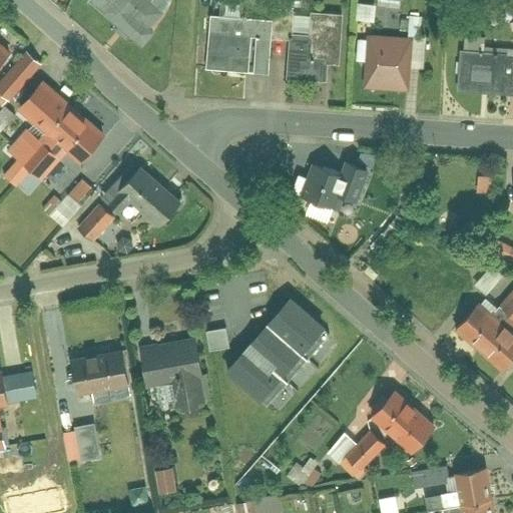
[(170,0),(88,0),(86,4),(142,49),(177,5),(170,0)]
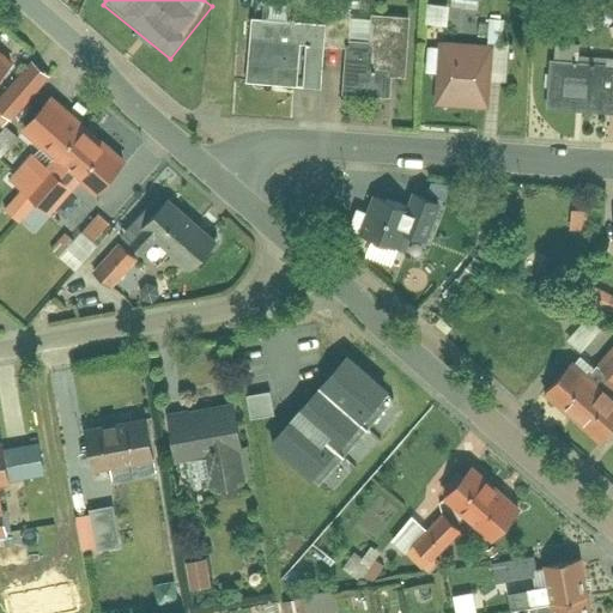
[(407,87),(411,14),(351,12),(351,0),(326,0),(325,47),(349,48),(346,84),(407,87)]
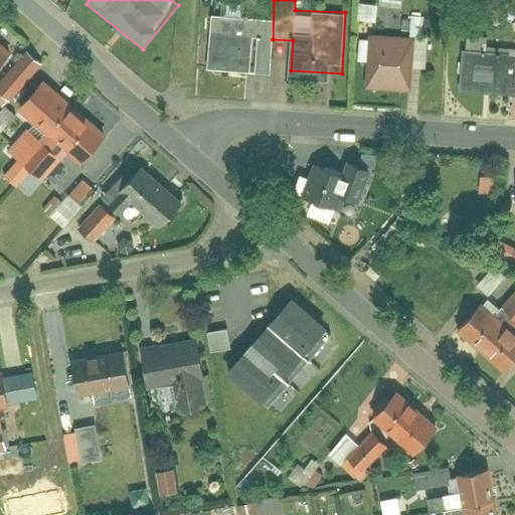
[(221,3),(220,16),(208,15),(204,66),(269,72),(273,20),(241,18),(242,3),(221,3)]
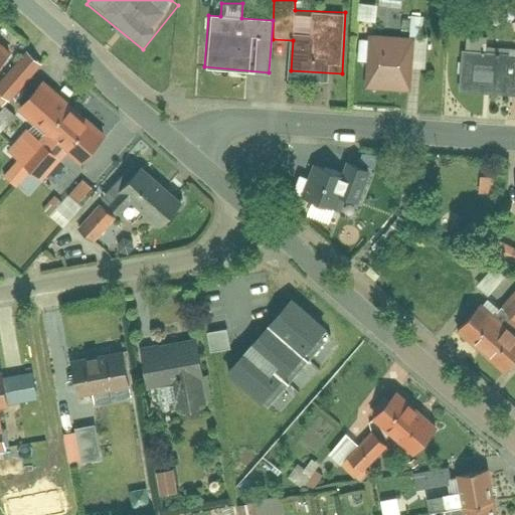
[(424,16),(409,15),(409,35),(424,36),(424,16)]
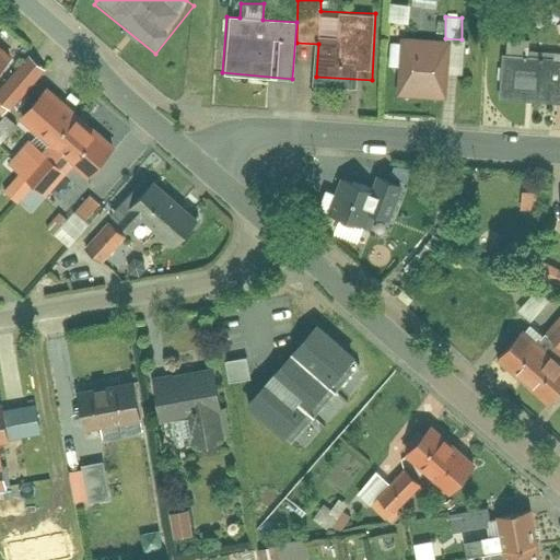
[(403,36),(399,97),(448,100),(452,39),(403,36)]
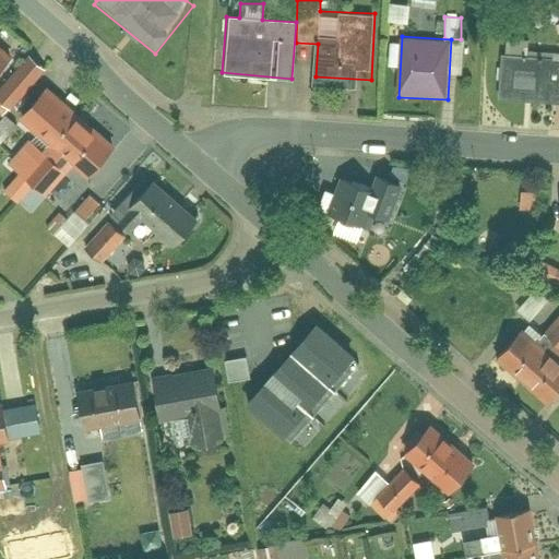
[(558,54),(500,51),(498,103),(558,105),(558,54)]
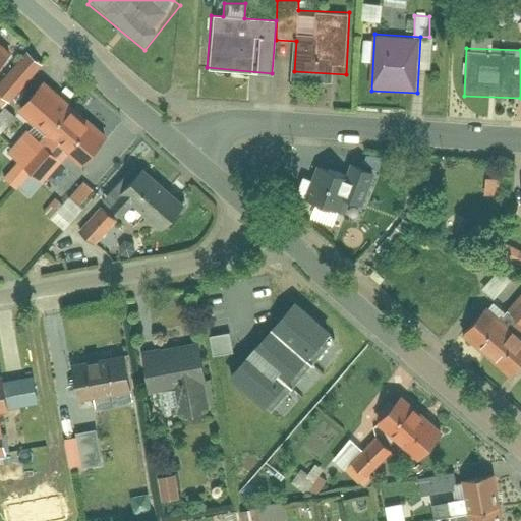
[(26,55),(0,84),(0,93),(9,101),(42,63),(26,55)]
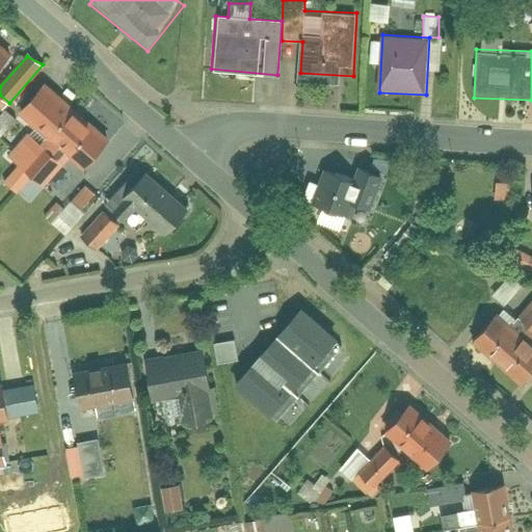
[(44,91),(24,113),(79,162),(99,141),(44,91)]
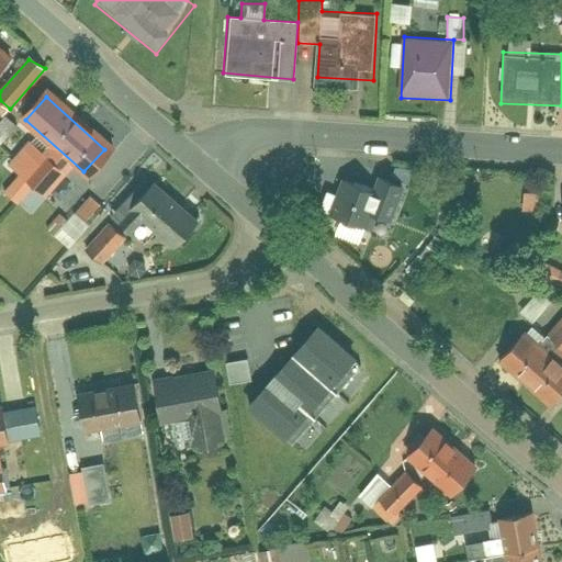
[(137,236),(148,224),(182,253),(206,225),(147,176),(113,216),(137,236)]
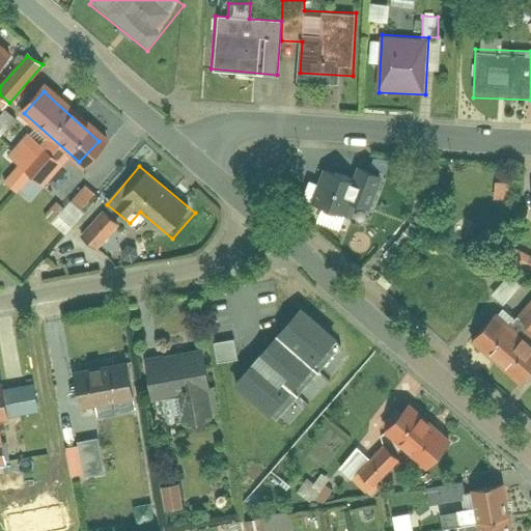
[(364,180),(322,167),(310,201),(332,208),(327,222),(348,229),(364,180)]
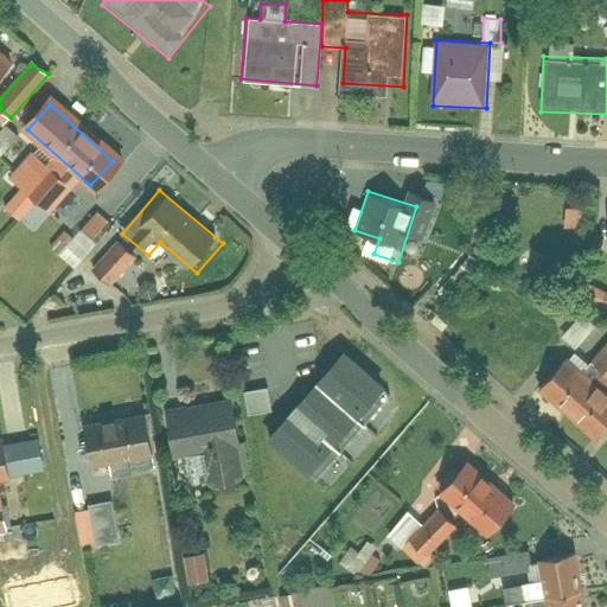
[(606,344),(595,360),(606,369),(606,344)]
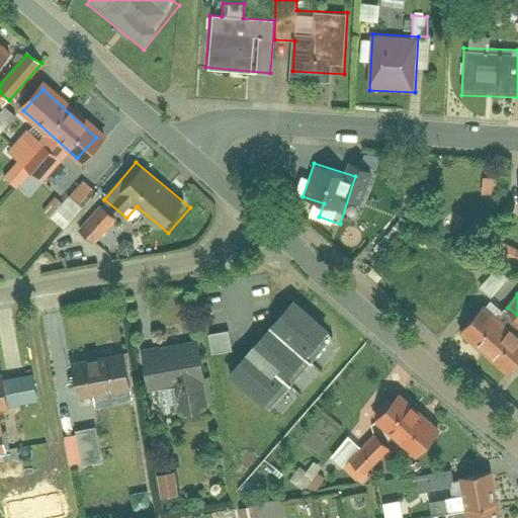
[(292,300),(230,372),(269,408),(333,336),(292,300)]
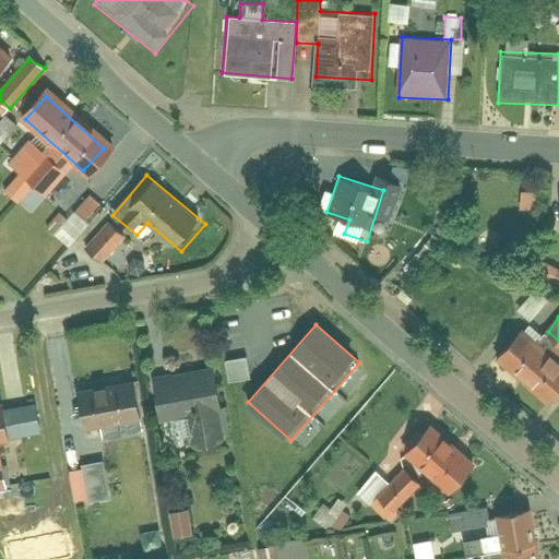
[(558,358),(526,329),(500,357),(549,403),(558,391),(558,358)]
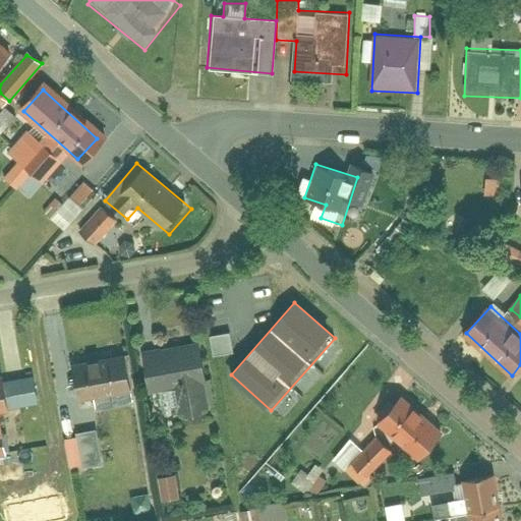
[(198,350),(143,360),(150,392),(174,388),(179,414),(209,409),(198,350)]
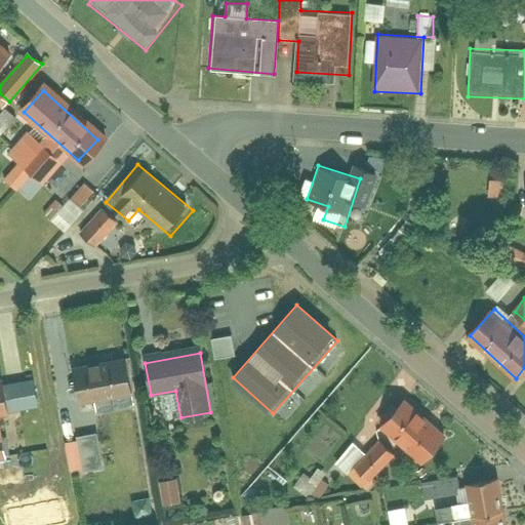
[(126,362),(73,371),(78,405),(132,396),(126,362)]
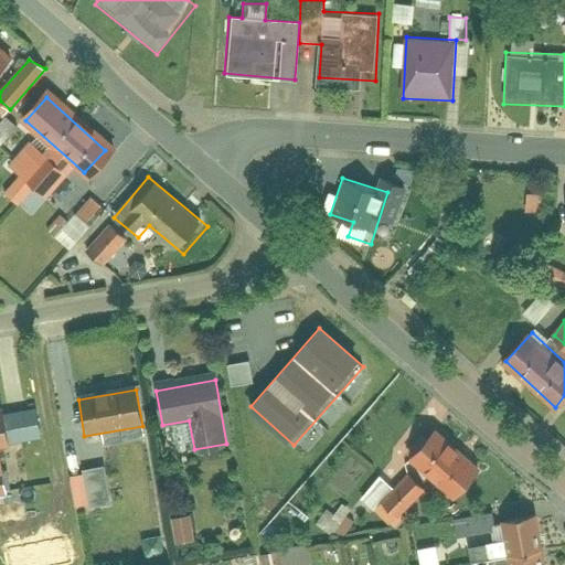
[(8,409),(0,411),(0,493),(6,493),(0,460),(0,447),(13,446),(8,409)]
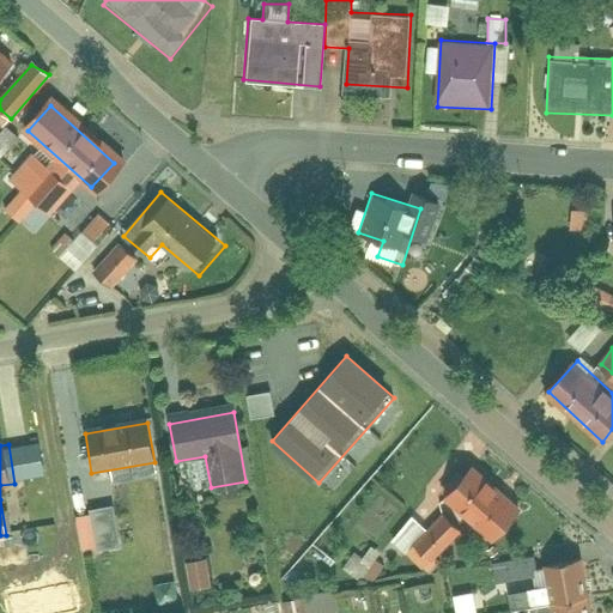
[(473,474),(416,545),(434,559),(468,517),(492,536),(515,509),(473,474)]
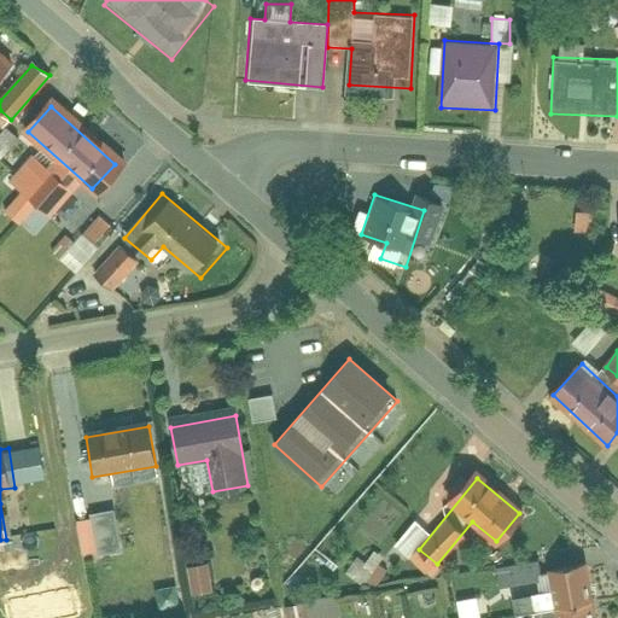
[(155,495),(85,508),(91,540),(161,526),(155,495)]
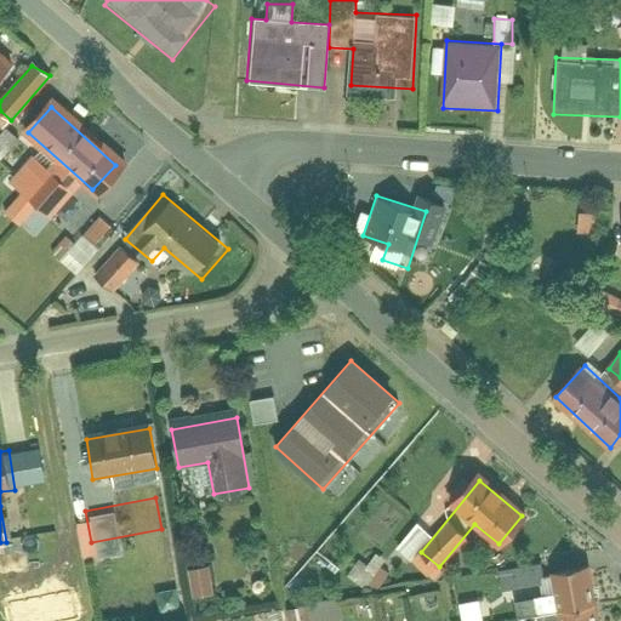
[(545,585),(545,580),(542,565),(500,574),(503,592),(545,585)]
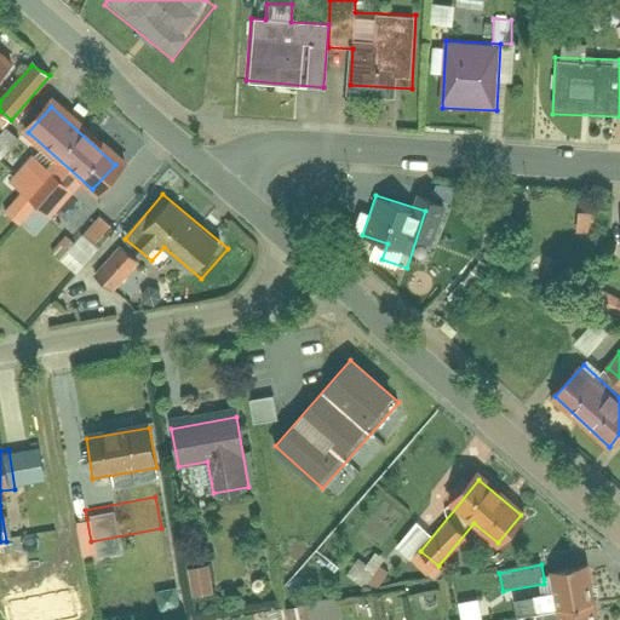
[(206,567),(187,572),(191,595),(211,590),(206,567)]
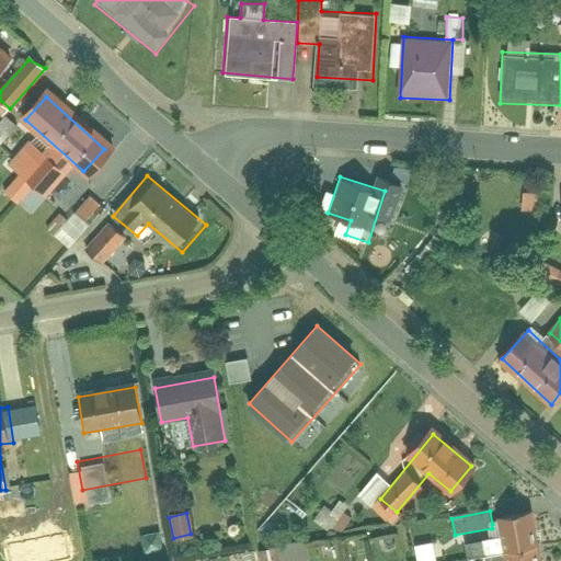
[(467,560),(481,560),(485,560),(539,550),(531,513),(497,519),(501,541),(465,548),(467,560)]
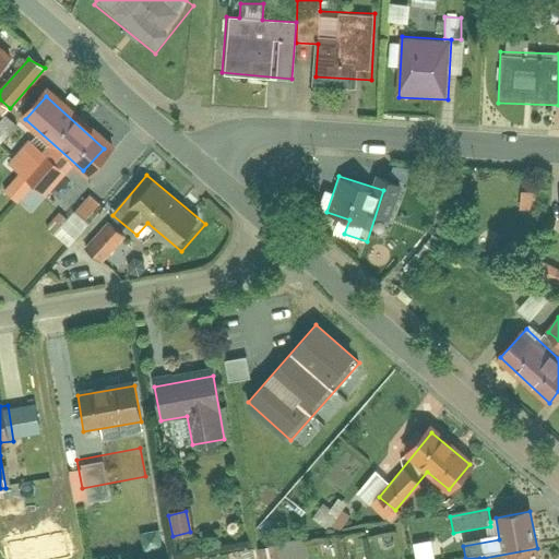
[(159,532),(142,535),(145,554),(163,550),(159,532)]
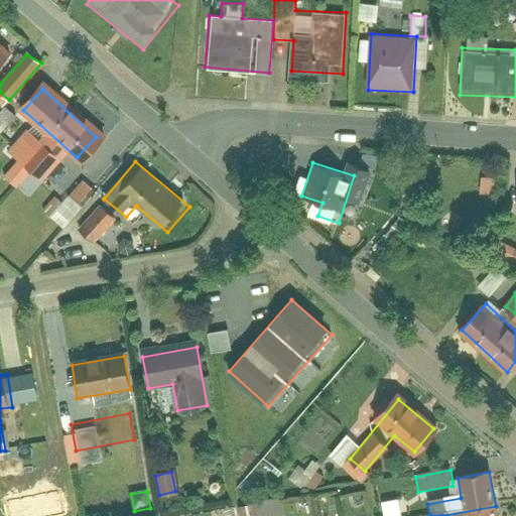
[(238,509),(239,515),(282,515),(280,499),(256,503),(257,506),(238,509)]
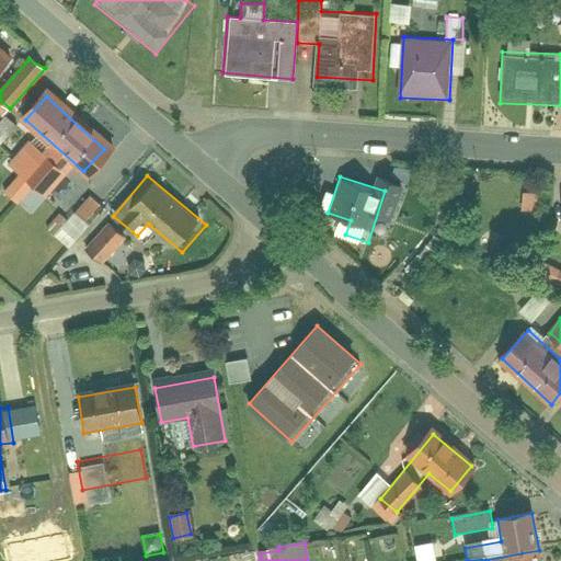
[(540,560),(539,550),(485,560),(540,560)]
